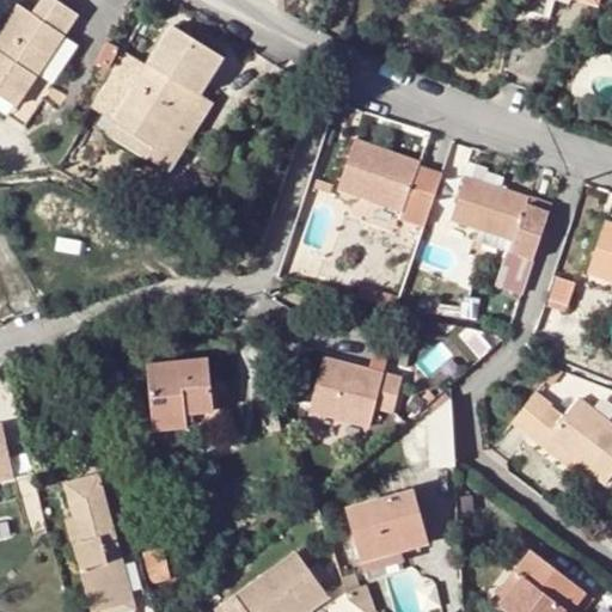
[(0,96),(17,106),(77,14),(55,0),(41,0),(31,14),(18,6),(0,32),(0,96)]
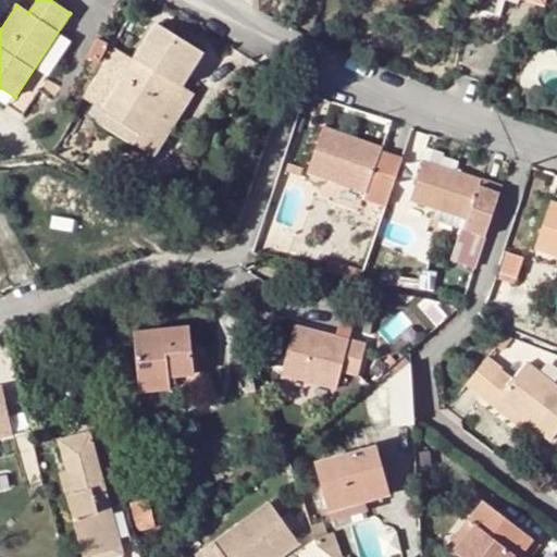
[(175,84),(182,87),(201,54),(155,24),(133,60),(115,88),(101,109),(101,110),(103,111),(151,141),(172,106),(164,100),(175,84)]
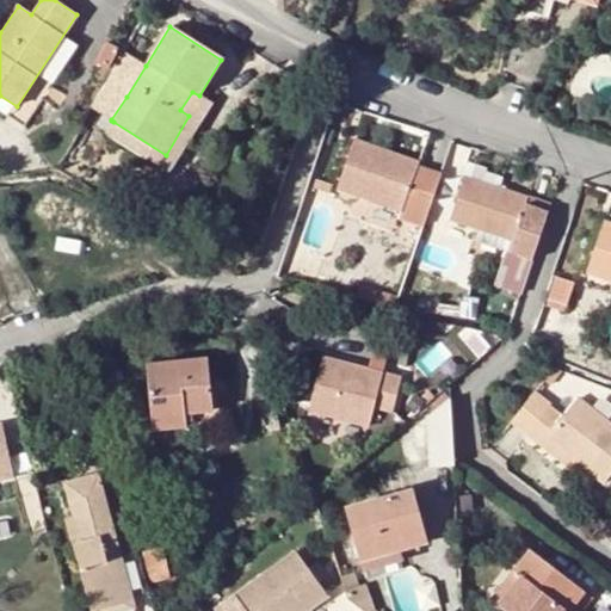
[(92,107),(111,119),(127,97),(146,66),(125,53),(92,107)]
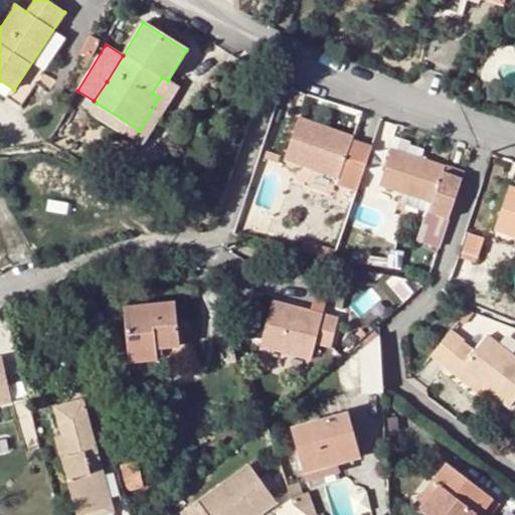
[(179,88),(168,80),(162,77),(152,93),(159,98),(140,131),(96,103),(90,112),(143,145),(179,88)]
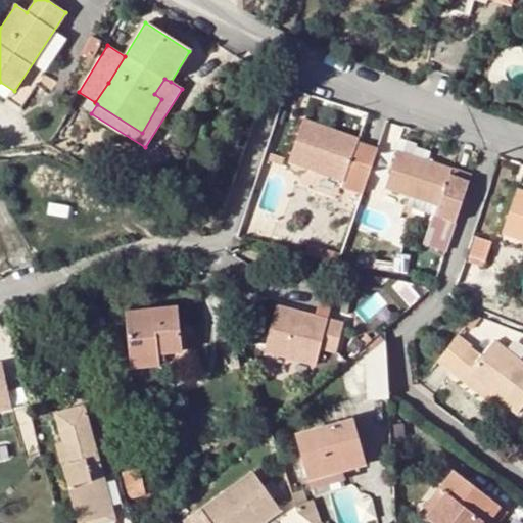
[(358,204),(377,148),(358,142),(359,138),(302,119),(288,160),(316,170),(313,178),(342,188),(339,198),(358,204)]
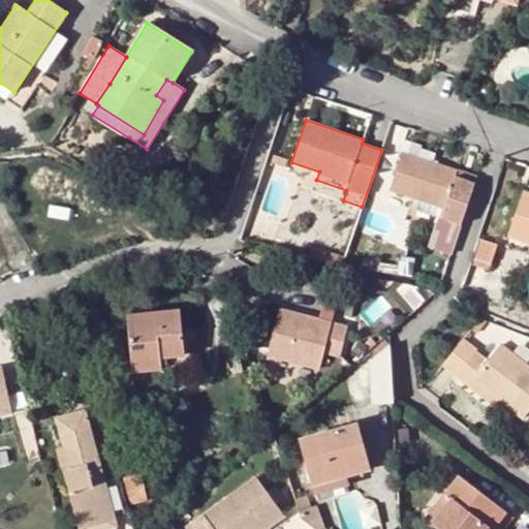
[(457,172),(403,153),(390,192),(443,210),(431,246),(450,252),(472,184),(454,178),(457,172)]
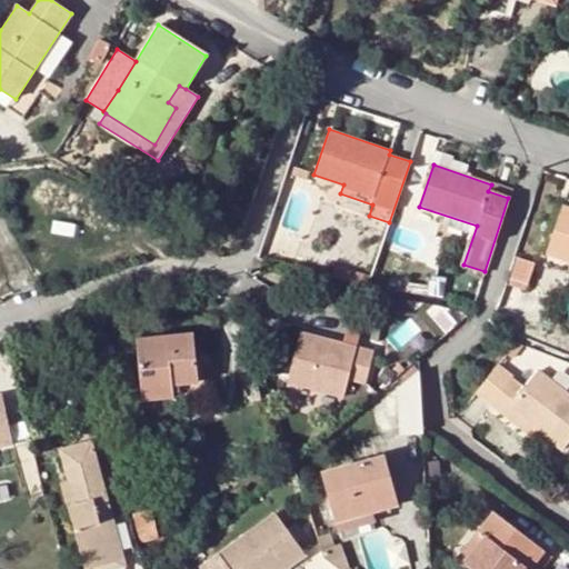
[(511,191),(491,185),(488,191),(508,198),(511,191)]
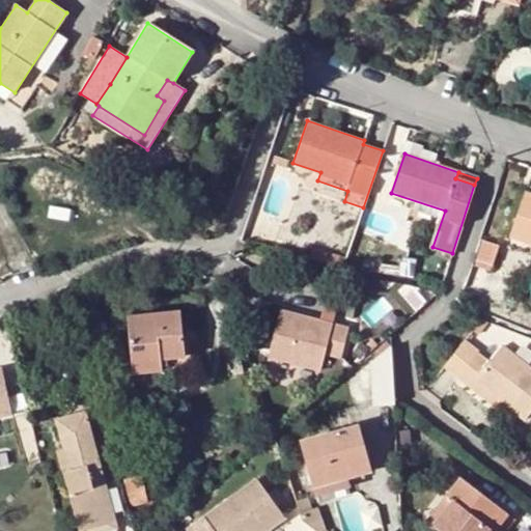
[(314,190),(344,201),(347,191),(317,180),(314,190)]
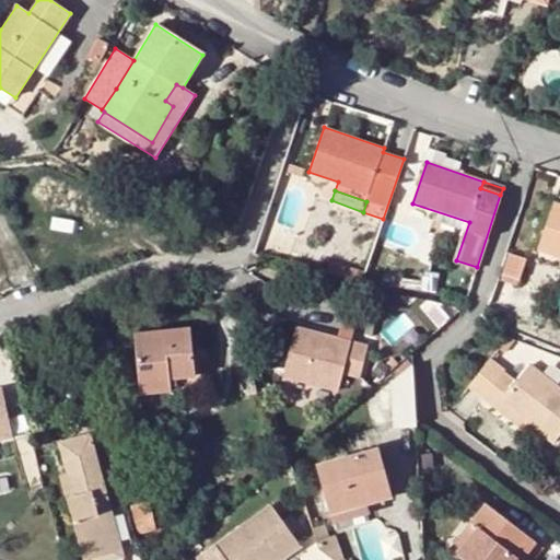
[(559,205),(555,202),(538,251),(559,257),(559,205)]
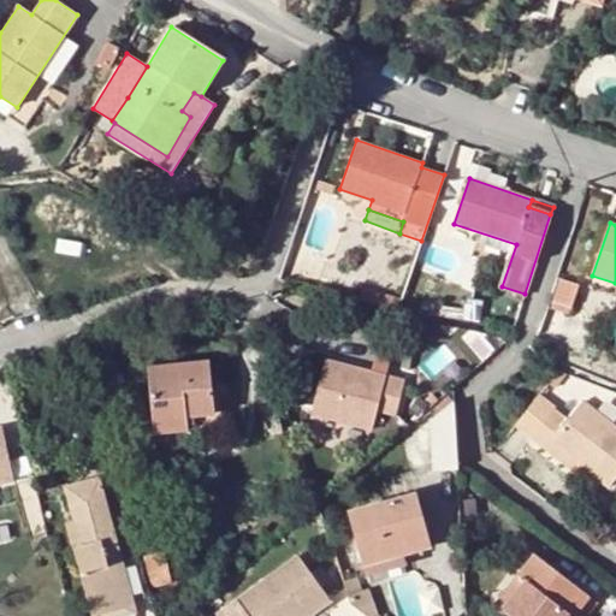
[(325,357),(311,412),(372,426),(377,407),(395,412),(404,377),(325,357)]
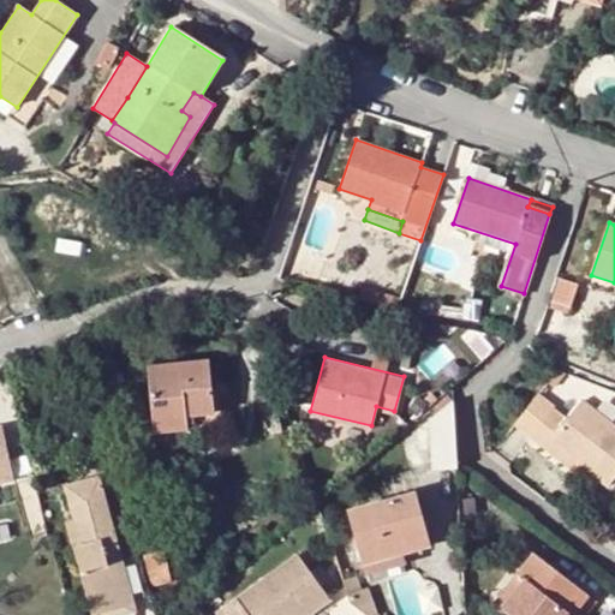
[(210,359),(148,365),(155,433),(187,429),(186,417),(215,415),(210,359)]
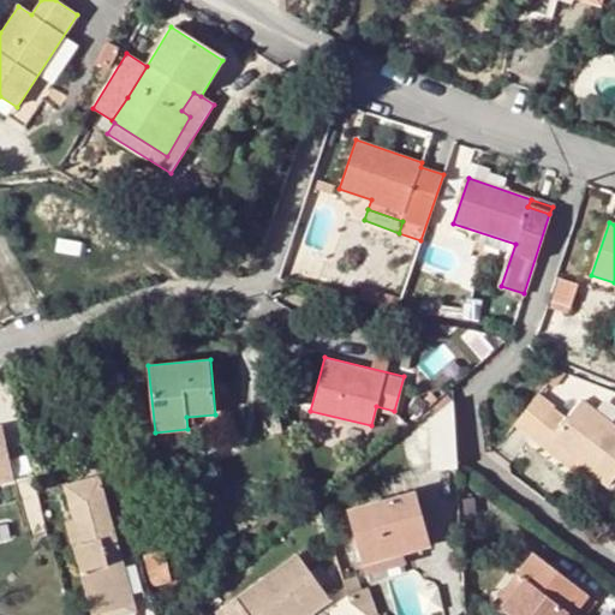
[(554,402),(537,390),(514,422),(530,434),(538,422),(554,433),(550,437),(580,461),(608,483),(614,473),(614,425),(580,399),(565,418),(550,406),(554,402)]
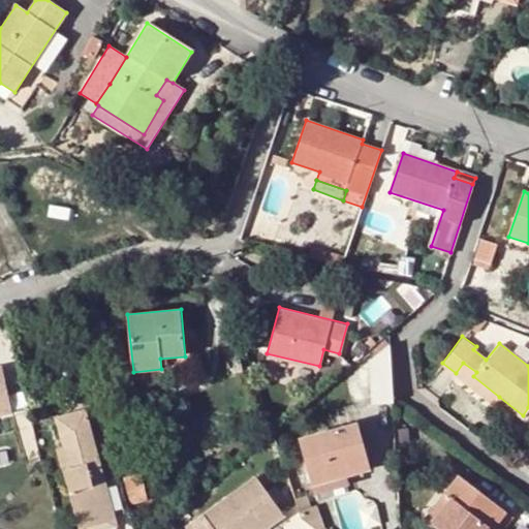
[(393,398),(389,344),(371,359),(373,403),(393,402),(393,398)]
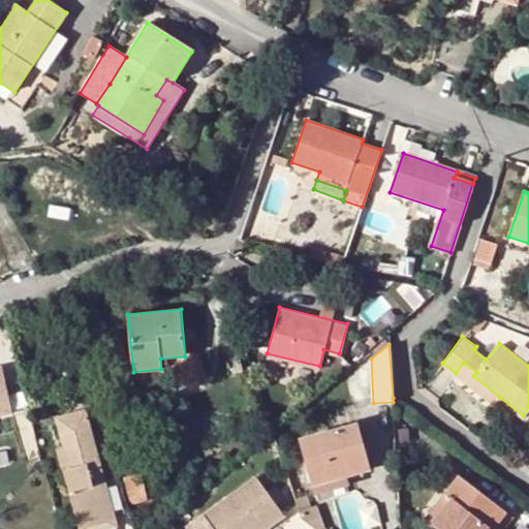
[(160,359),(161,369),(192,366),(191,355),(185,356),(160,359)]
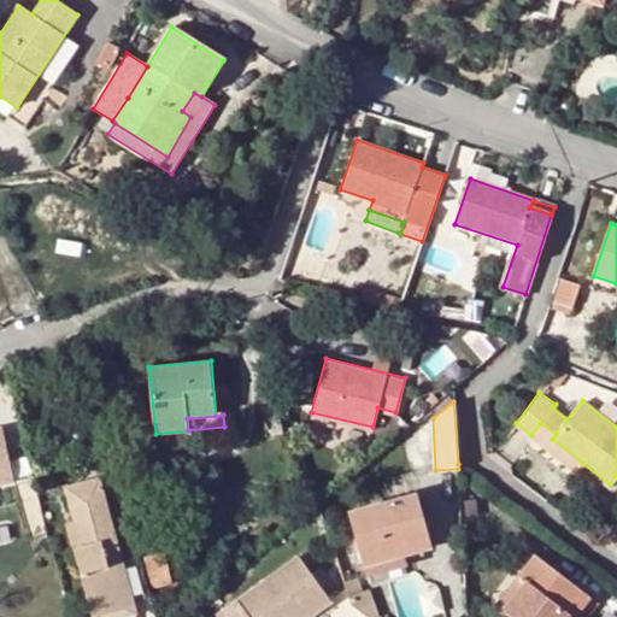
[(540,423),(532,435),(577,470),(582,463),(552,439),(556,434),(540,423)]
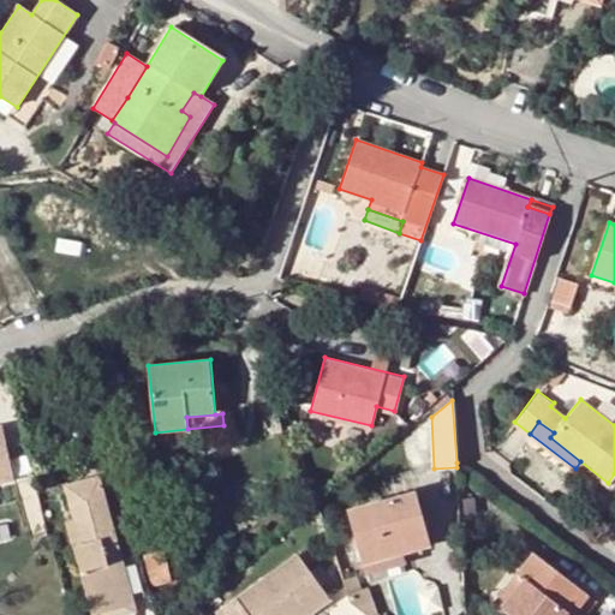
[(0,482),(15,478),(1,425),(0,425),(0,482)]
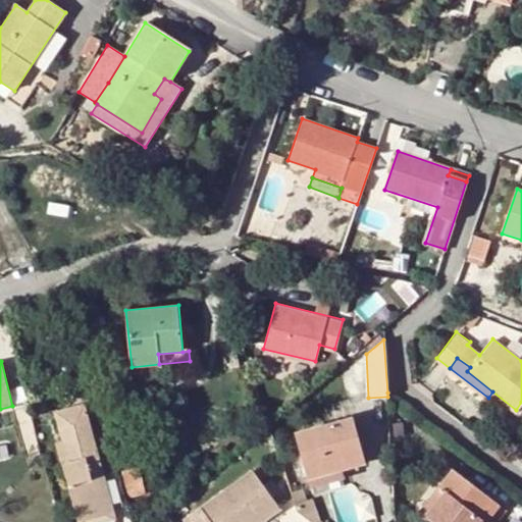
[(87,469),(101,466),(84,404),(55,412),(63,440),(58,442),(79,521),(80,521),(106,515),(97,477),(90,479),(87,469)]
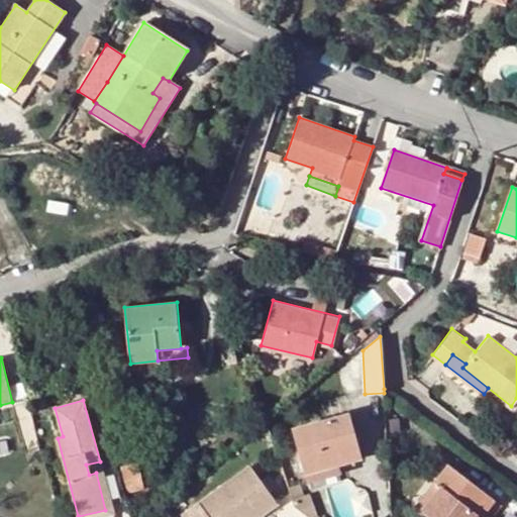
[(305,475),(339,464),(363,458),(349,412),(292,429),(305,475)]
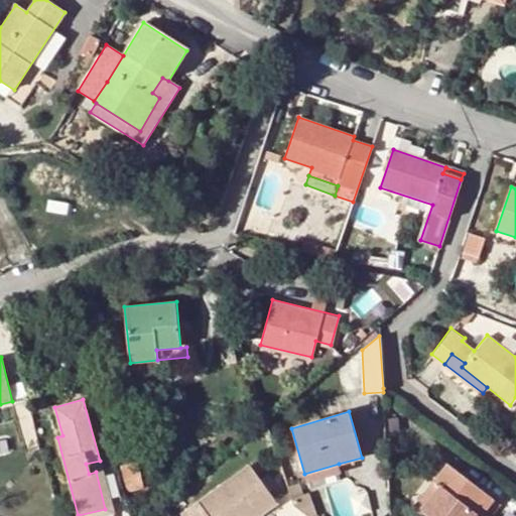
[(105,509),(79,515),(106,515),(114,514),(100,461),(86,464),(89,474),(96,472),(105,509)]
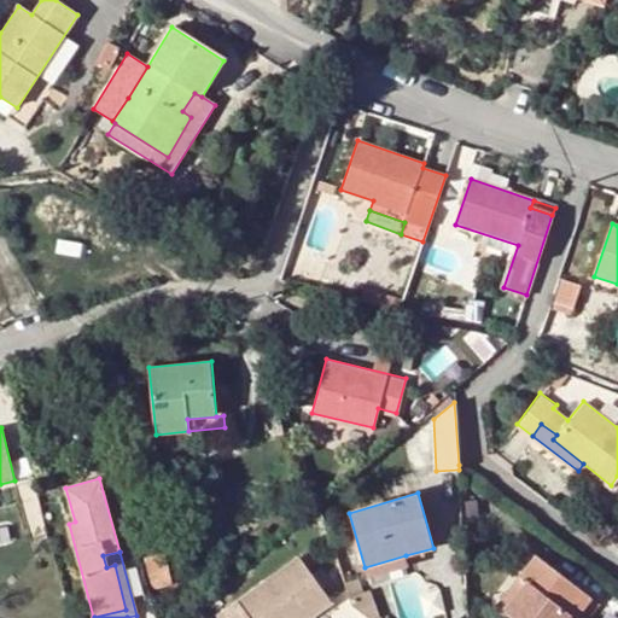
[(164,552),(147,557),(153,584),(172,581),(164,552)]
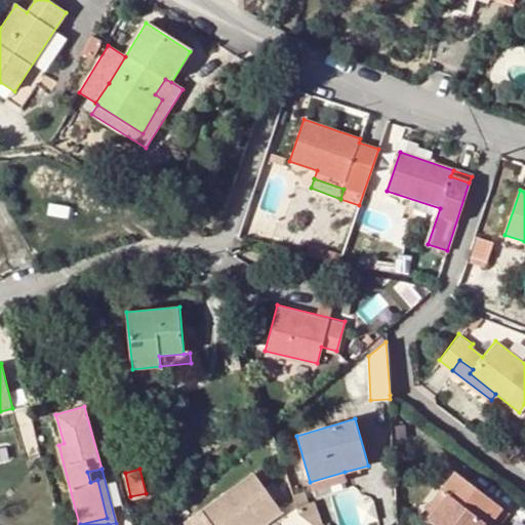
[(215,524),(213,524),(259,524),(283,508),(255,471),(203,510),(215,524)]
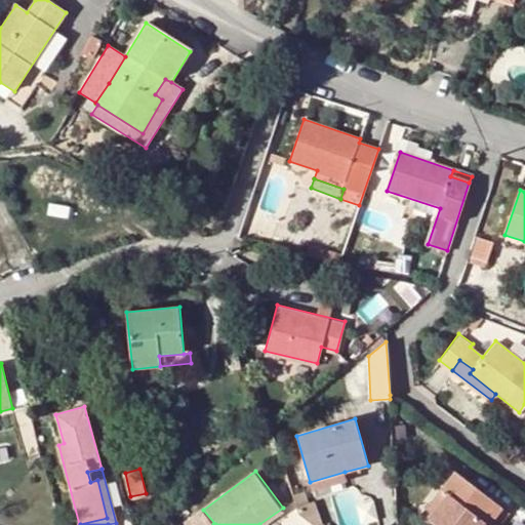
[(345,472),(310,482),(313,490),(348,480),(345,472)]
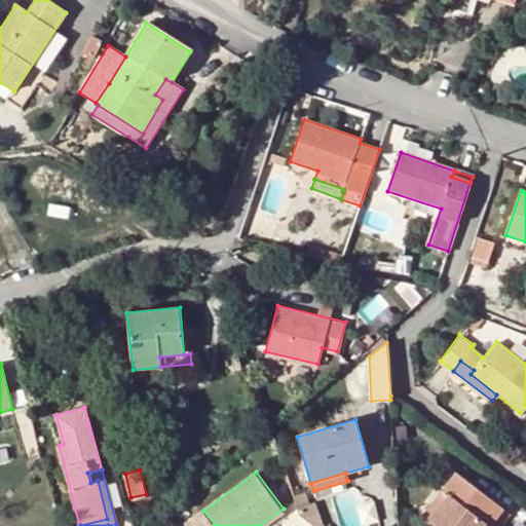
[(503,509),(457,473),(444,490),(450,495),(430,521),(437,525),(483,525),(486,523),(490,525),(503,509)]
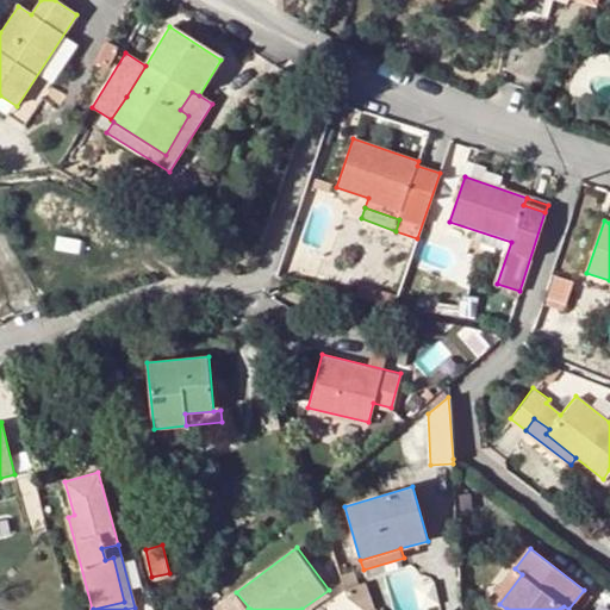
[(397,609),(441,605),(439,580),(421,582),(419,567),(394,570),(397,609)]
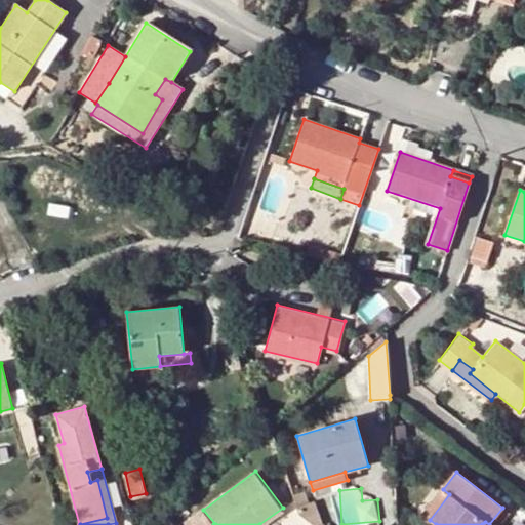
[(449,494),(443,489),(423,514),(430,520),(449,494)]
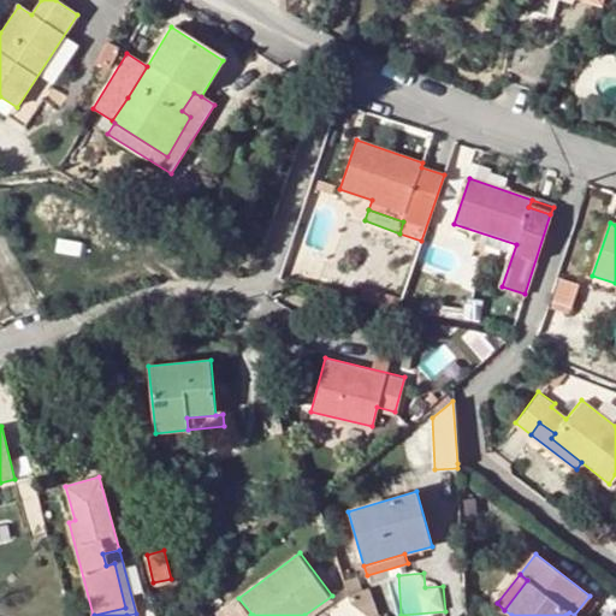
[(356,576),(344,580),(349,593),(361,591),(356,576)]
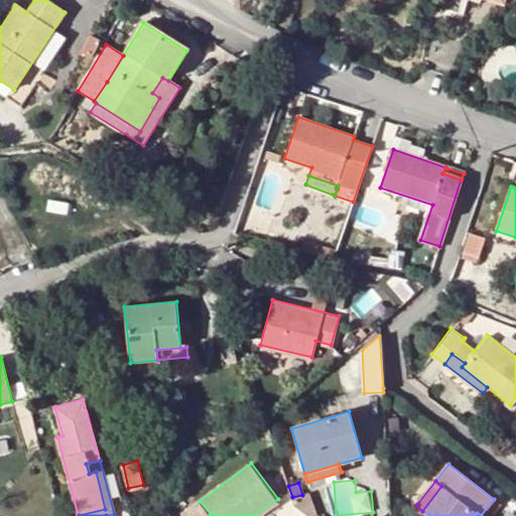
[(308,493),(302,495),(292,497),(295,506),(307,515),(311,515),(316,515),(308,493)]
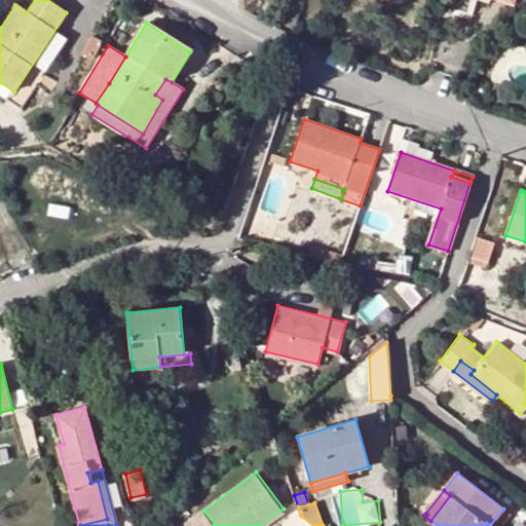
[(486,523),(483,525),(498,525),(509,513),(503,509),(490,525),(486,523)]
